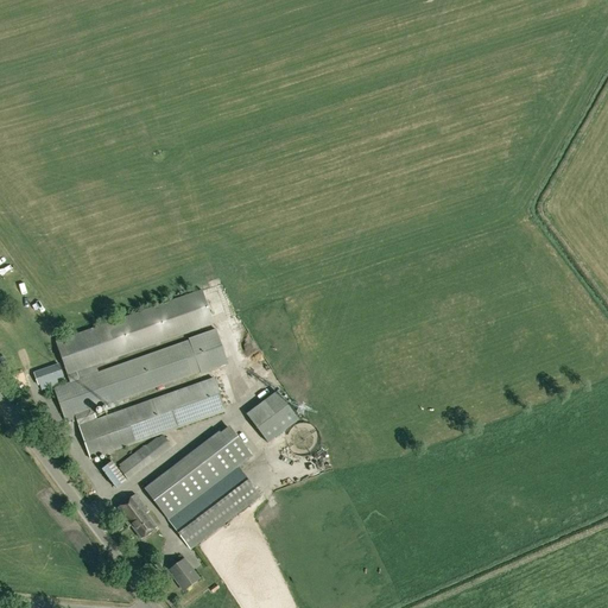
[(13,282),(21,293),(31,287),(23,276),(13,282)]
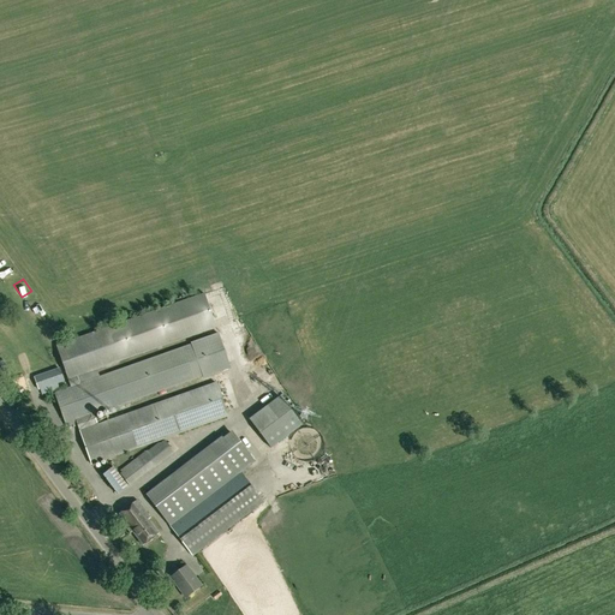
[(77,423),(82,436),(91,465),(227,417),(215,384),(91,428),(87,416),(203,375),(203,377),(231,368),(219,333),(191,342),(192,345),(83,383),(81,375),(215,327),(203,294),(57,346),(71,387),(54,393),(66,427),(77,423)]
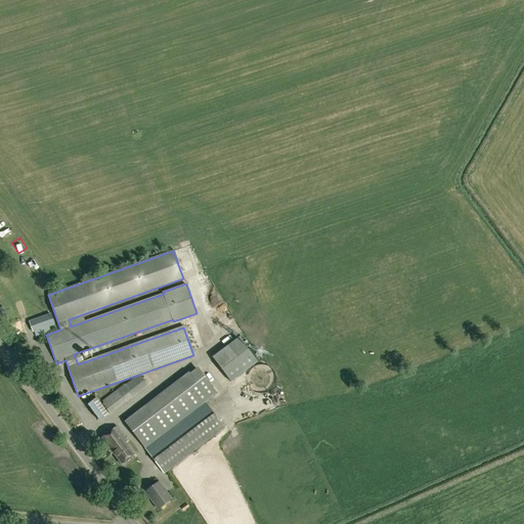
[(217,309),(226,306),(217,286),(208,290),(217,309)]
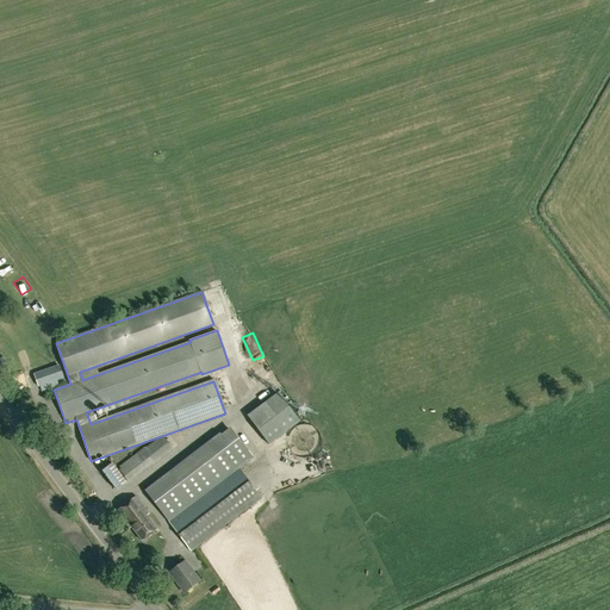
[(265,368),(271,378),(277,374),(271,365),(265,368)]
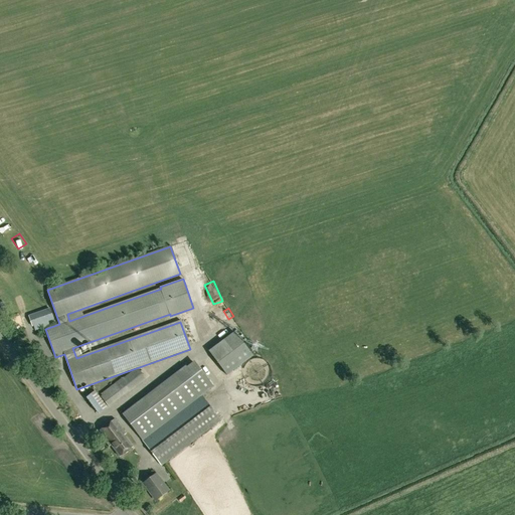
[(50,309),(28,316),(32,326),(53,318),(50,309)]
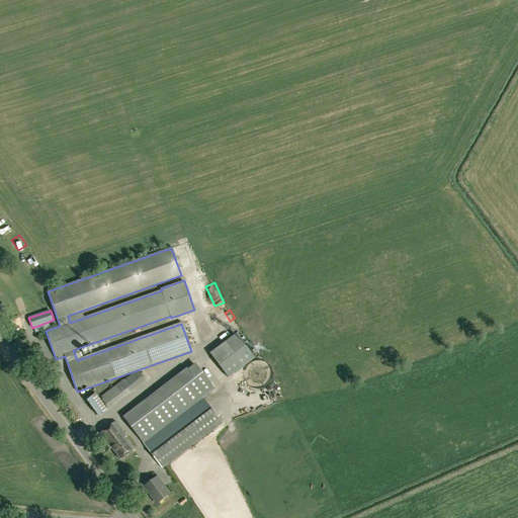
[(238,328),(209,346),(229,375),(257,356),(238,328)]
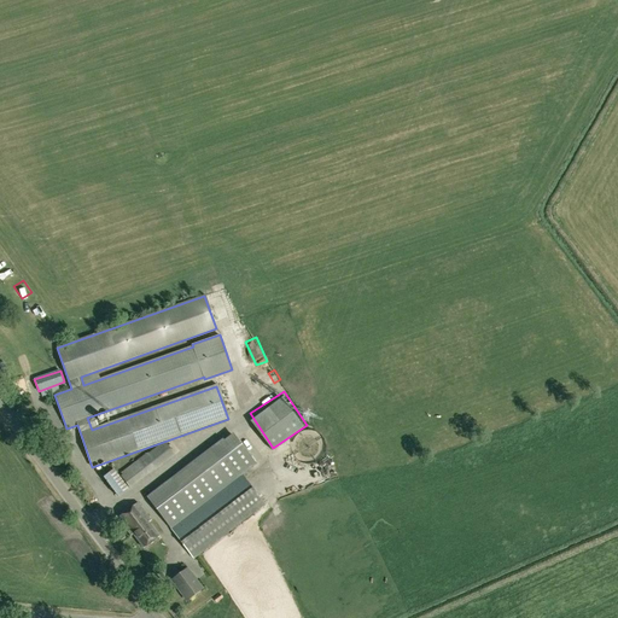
[(129,488),(149,473),(155,468),(156,470),(175,455),(165,442),(146,456),(145,455),(139,460),(140,461),(121,476),(129,488)]
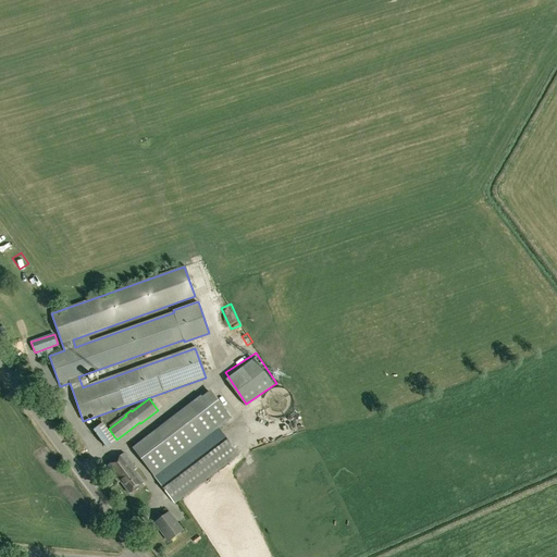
[(237,453),(218,428),(213,432),(192,403),(132,447),(170,497),(215,463),(219,467),(237,453)]
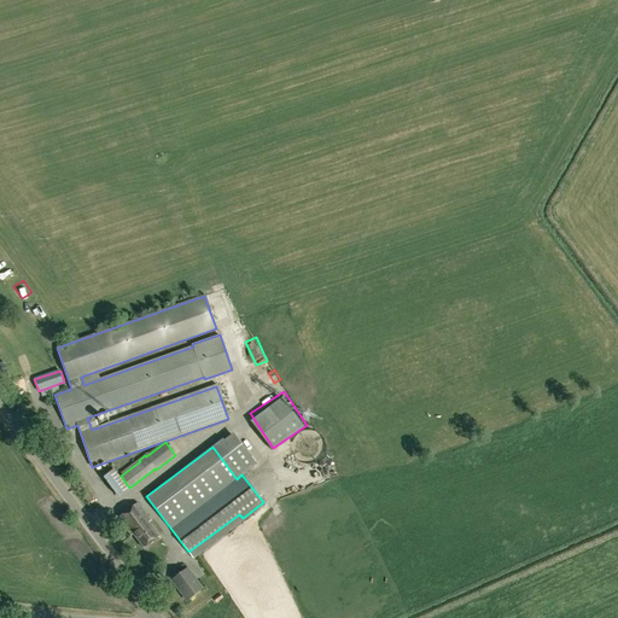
[(117,496),(127,489),(114,468),(103,476),(117,496)]
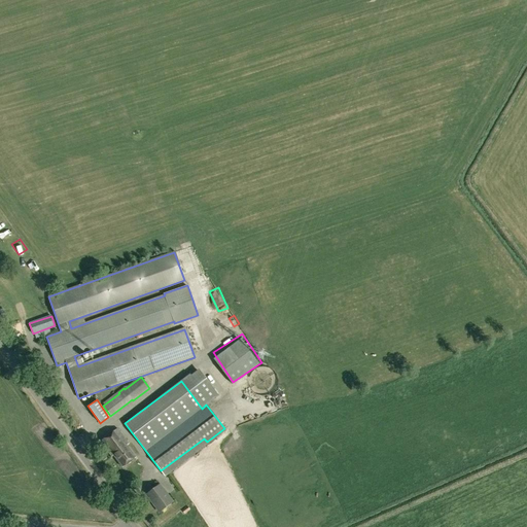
[(123,467),(136,457),(127,445),(129,444),(117,428),(102,440),(100,442),(111,456),(113,455),(123,467)]
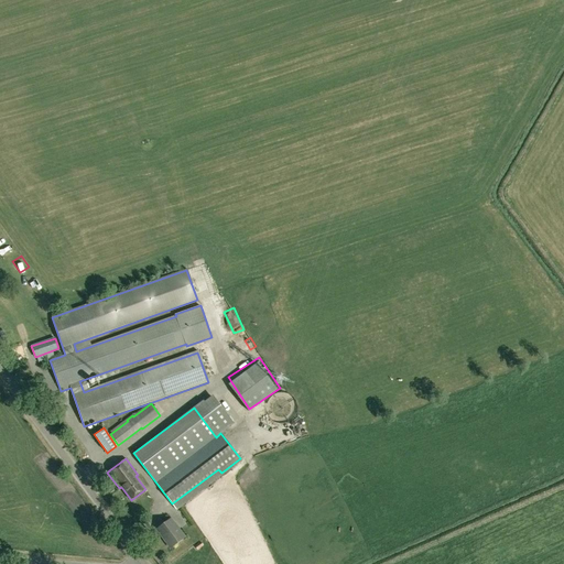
[(170,548),(184,537),(171,518),(156,529),(170,548)]
